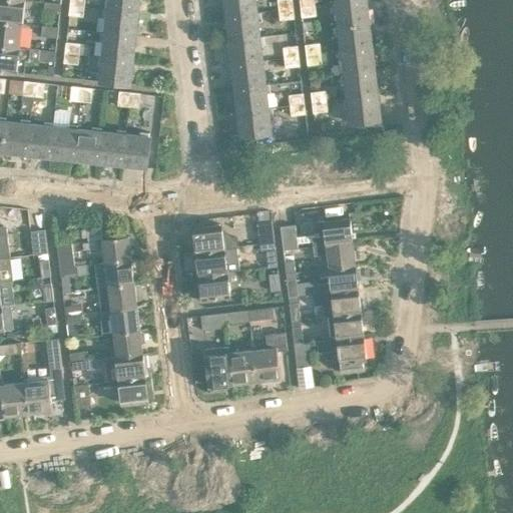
[(0,0),(0,20),(23,23),(25,0),(0,0)]
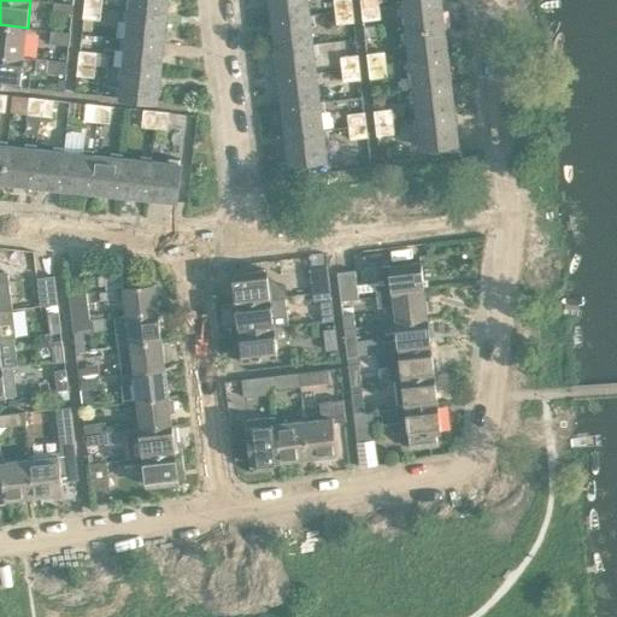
[(130,0),(130,10),(168,13),(169,0),(130,0)]
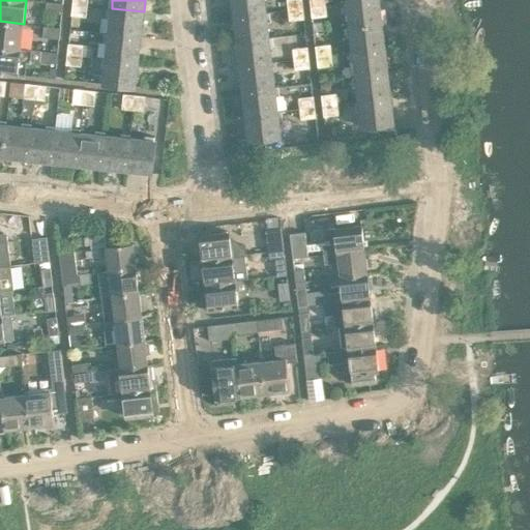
[(265,0),(232,0),(235,17),(267,12),(265,0)]
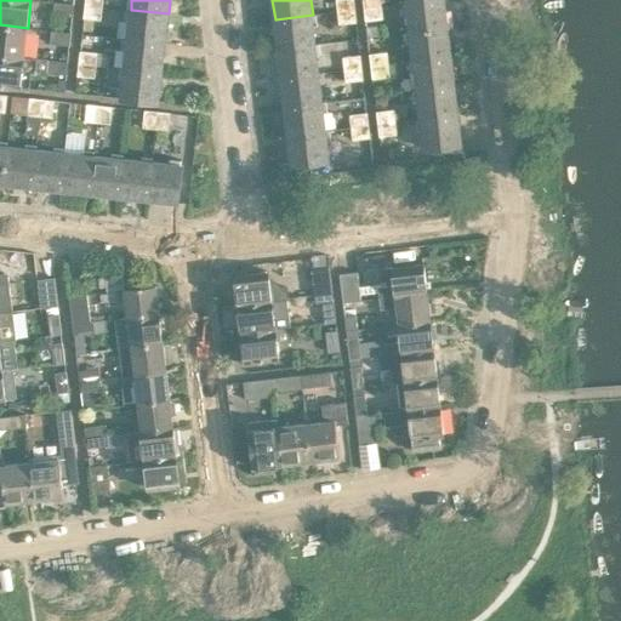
[(335,0),(337,11),(354,10),(353,0),(335,0)]
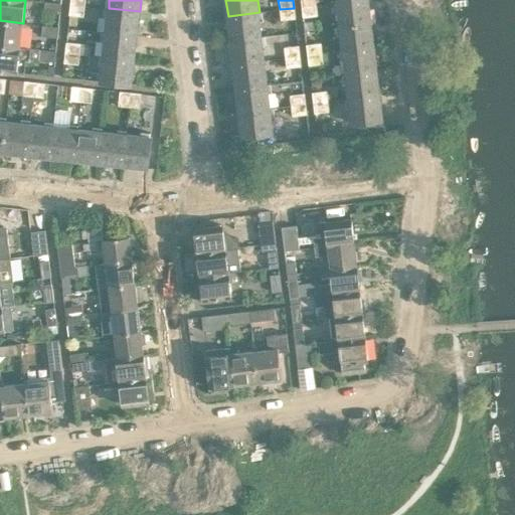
[(354,0),(337,2),(340,26),(372,22),(368,0),(354,0)]
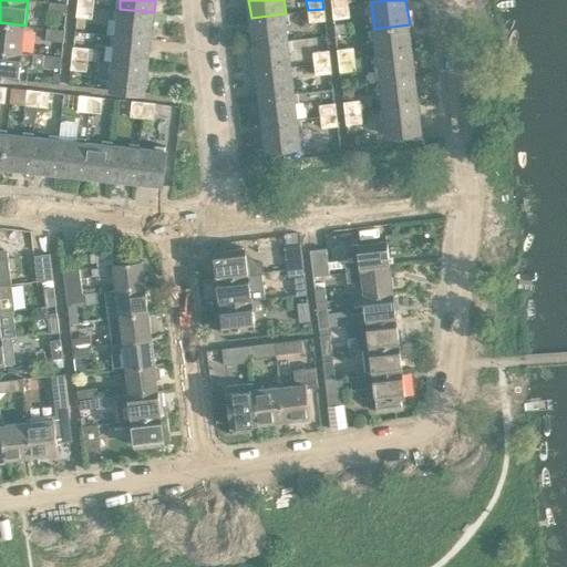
[(65,14),(66,3),(49,1),(48,13),(65,14)]
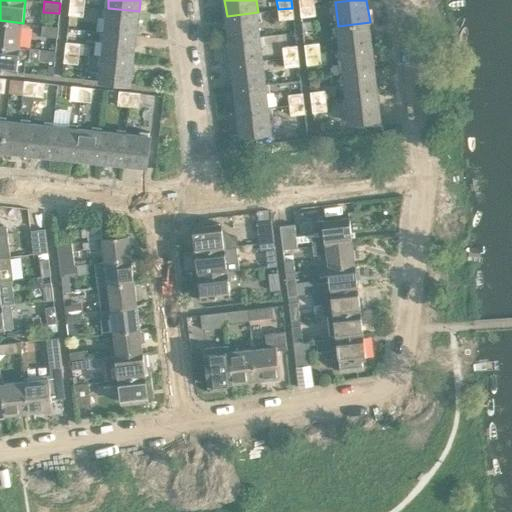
[(84,5),(70,4),(68,15),(83,16),(84,5)]
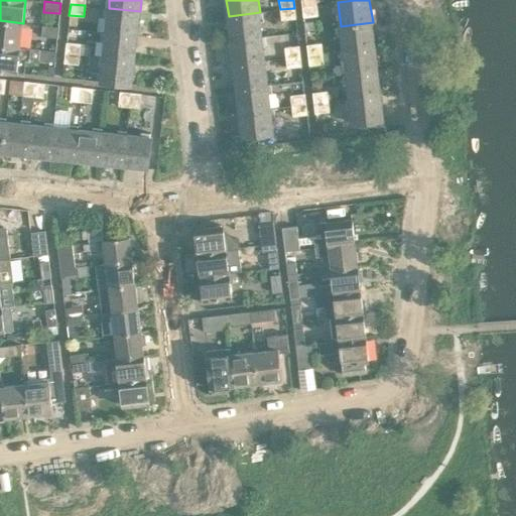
[(316,5),(302,6),(303,17),(317,15),(316,5)]
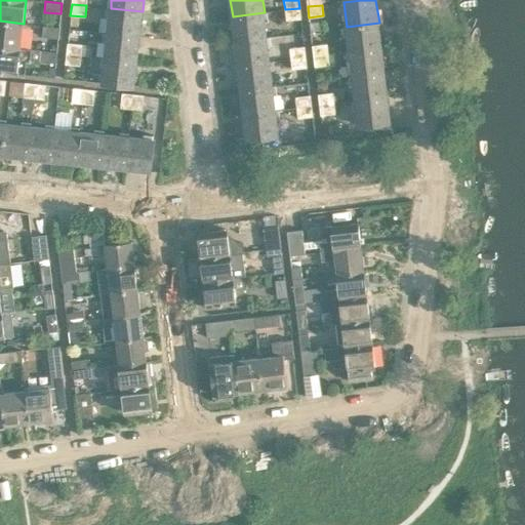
[(111,8),(108,33),(140,36),(143,11),(111,8)]
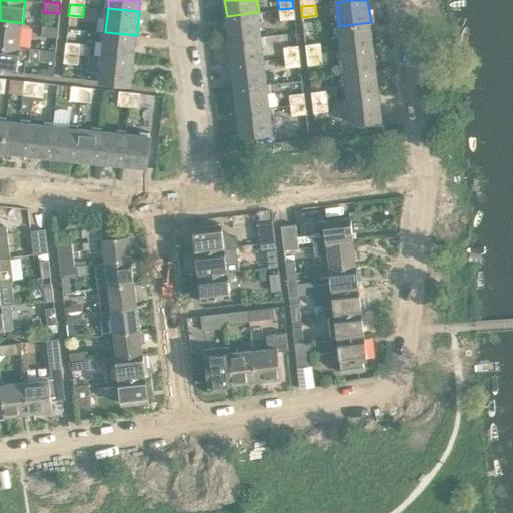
[(293,8),(279,9),(280,20),(294,18),(293,8)]
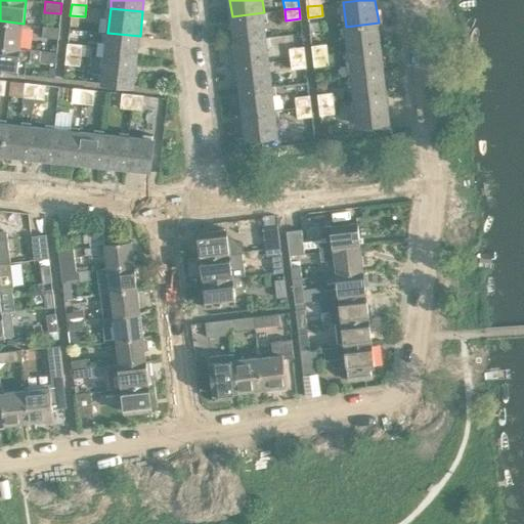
[(264,12),(232,16),(234,40),(267,37),(264,12)]
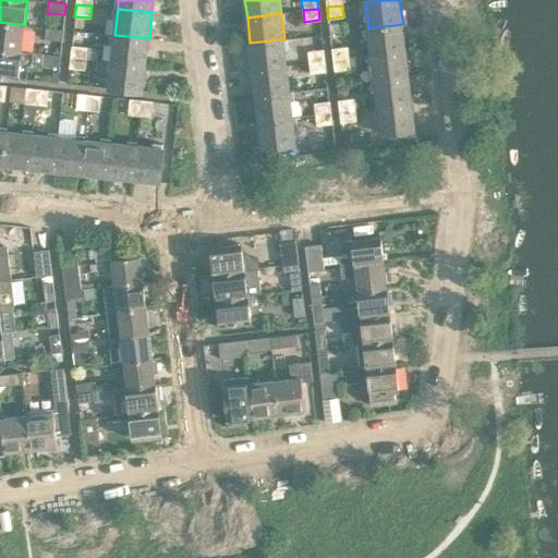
[(0,47),(22,50),(25,25),(0,22),(0,47)]
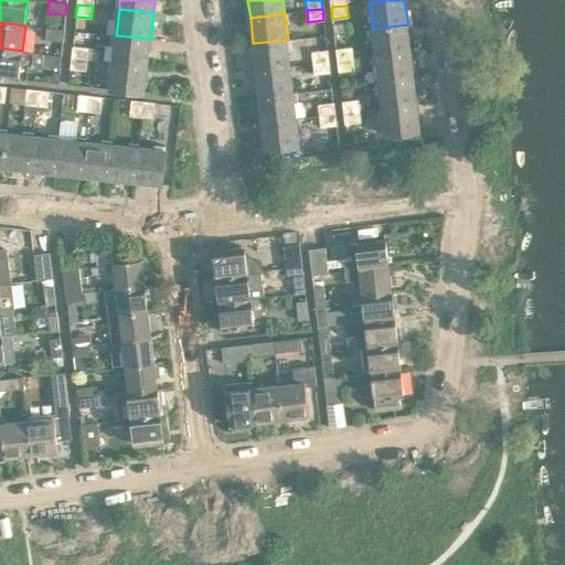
[(408,24),(373,29),(376,55),(412,51),(408,24)]
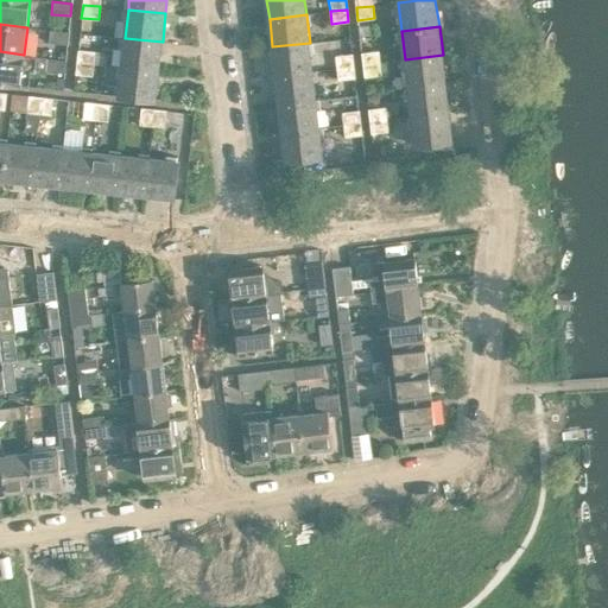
[(69,32),(50,30),(49,43),(68,45),(69,32)]
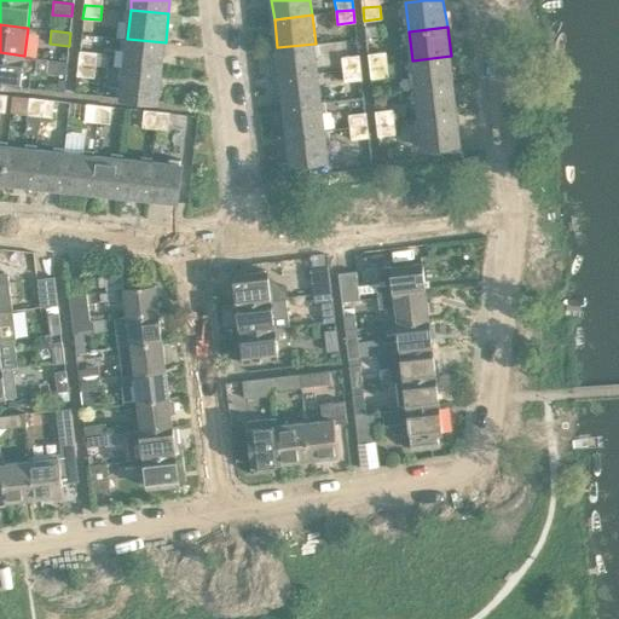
[(127,39),(123,68),(162,71),(166,42),(127,39)]
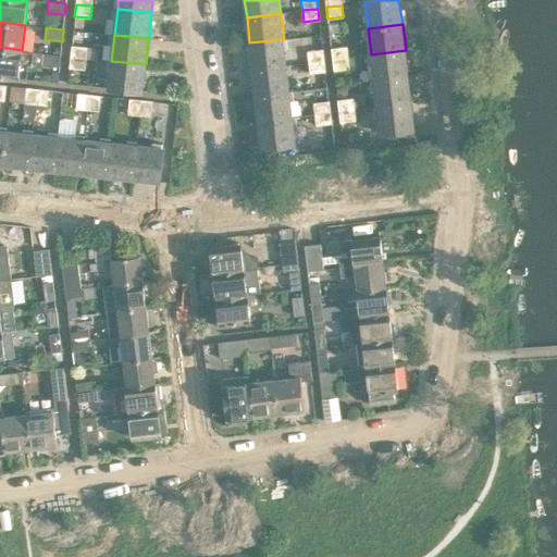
[(284,39),(249,42),(252,69),(287,64),(284,39)]
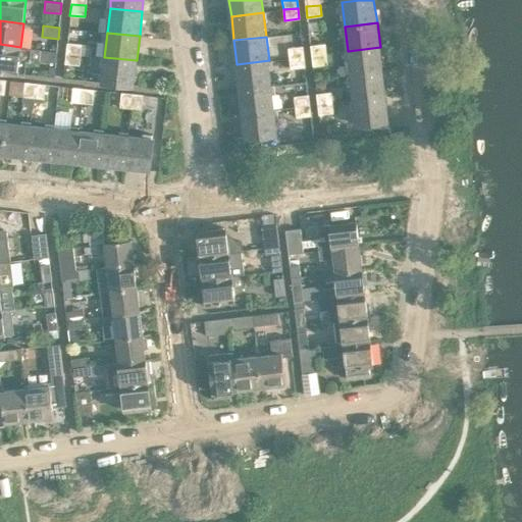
[(65,53),(81,54),(82,44),(66,43),(65,53)]
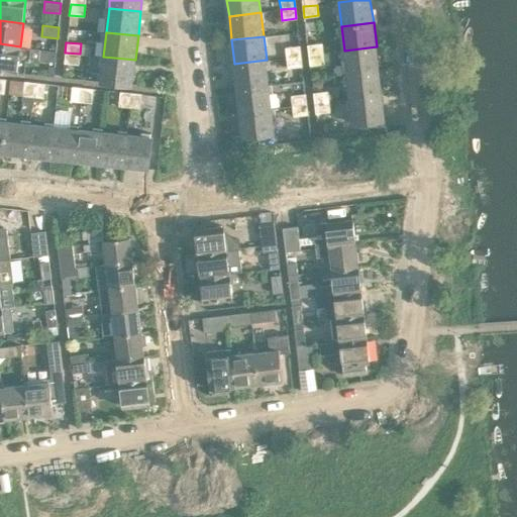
[(20,47),(20,46),(0,43),(0,70),(24,73),(25,60),(29,61),(29,59),(55,62),(56,52),(30,48),(20,47)]
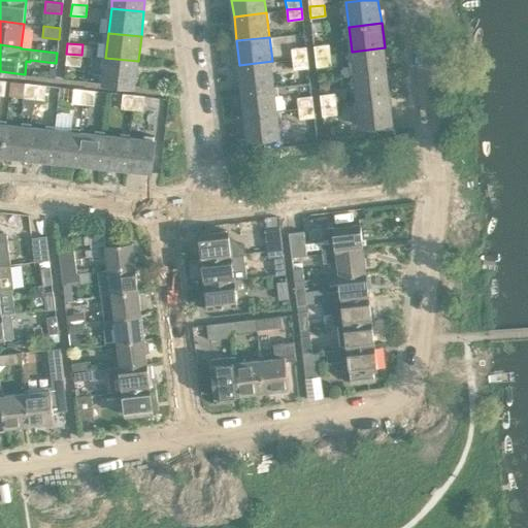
[(315,56),(330,54),(328,44),(314,45),(315,56)]
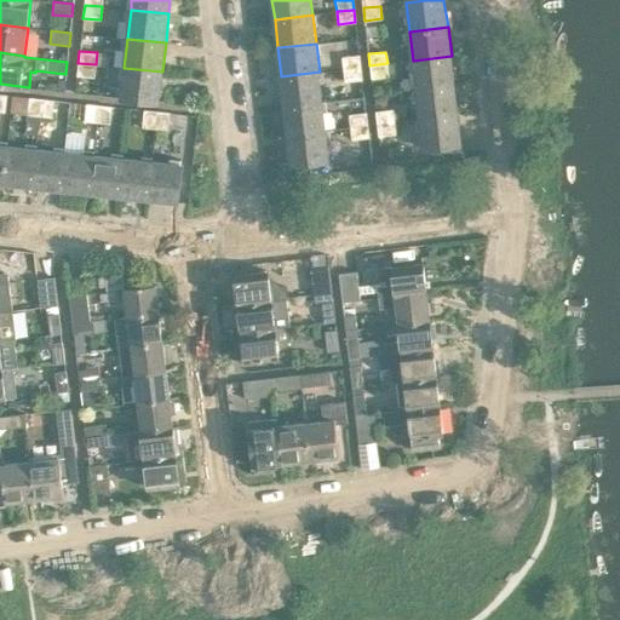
[(343,69),(361,67),(360,55),(342,57),(343,69)]
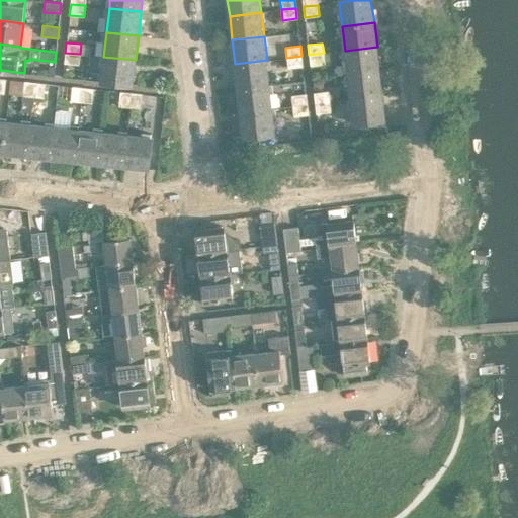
[(345,51),(348,74),(379,70),(377,47),(345,51)]
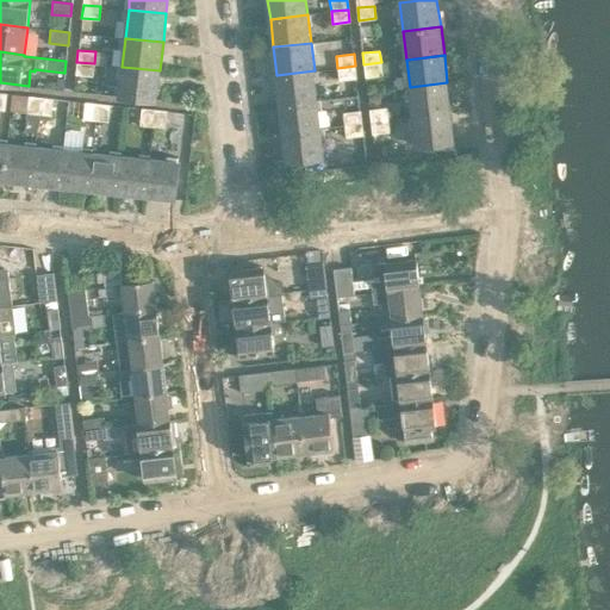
[(397,61),(383,62),(384,76),(398,75),(397,61)]
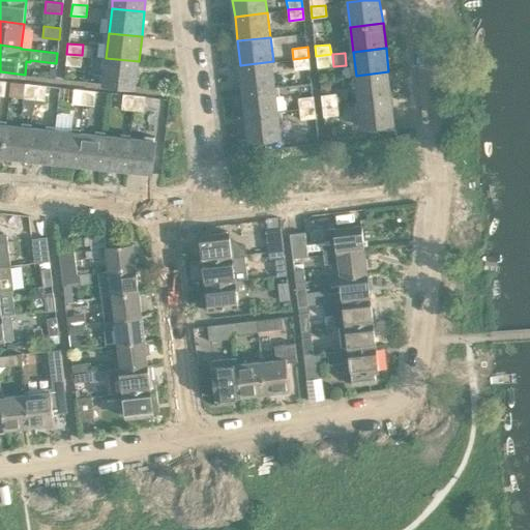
[(82,55),(66,54),(65,64),(81,66),(82,55)]
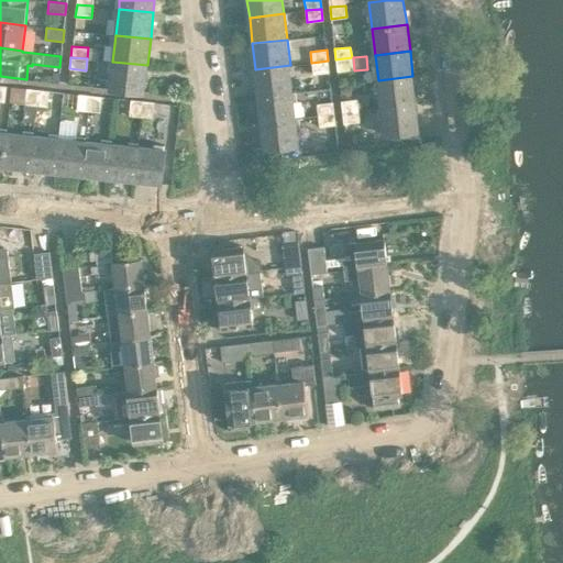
[(352,57),(335,59),(338,72),(353,69),(352,57)]
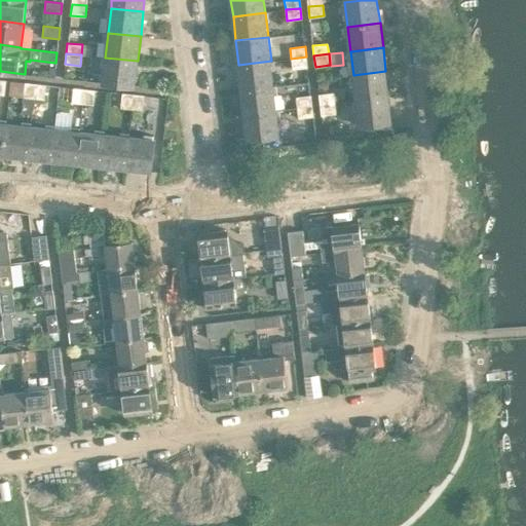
[(306,57),(291,59),(292,70),(307,68),(306,57)]
